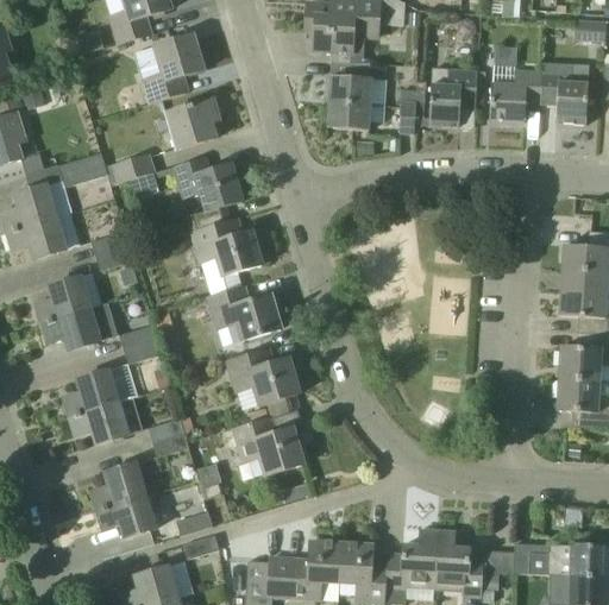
[(111,16),(118,43),(151,33),(145,16),(171,8),(169,0),(123,0),(126,11),(111,16)]
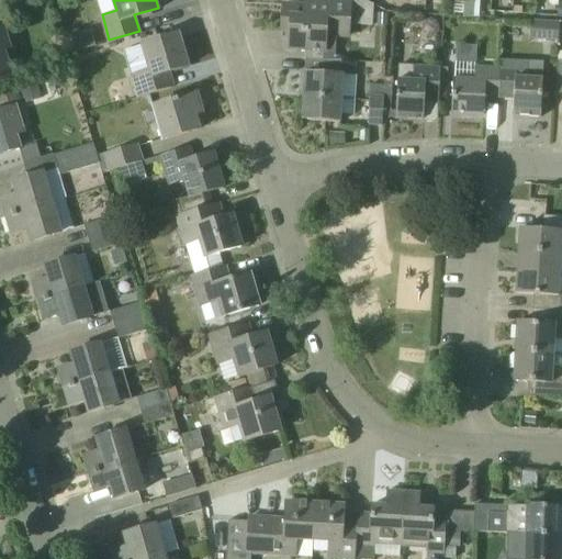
[(305,0),(305,3),(283,1),(282,30),(283,30),(283,29),(291,29),(290,46),(325,48),(326,32),(348,33),(349,22),(371,23),(373,2),(371,1),(369,0),(305,0)]
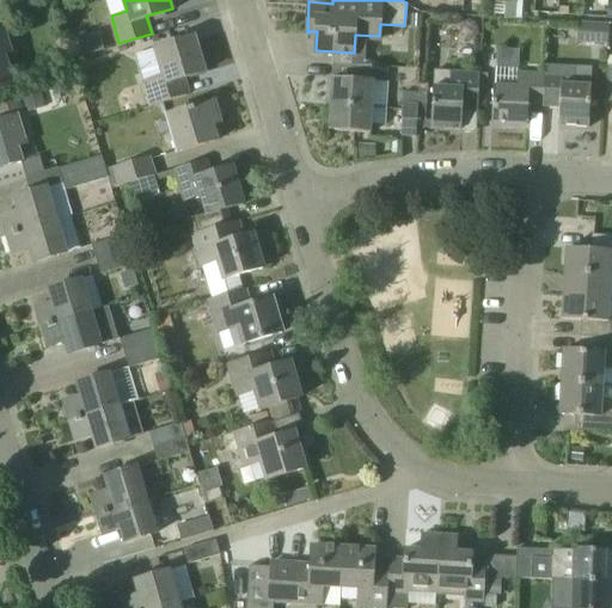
[(507,0),(494,0),(494,16),(505,16),(505,0),(507,0)]
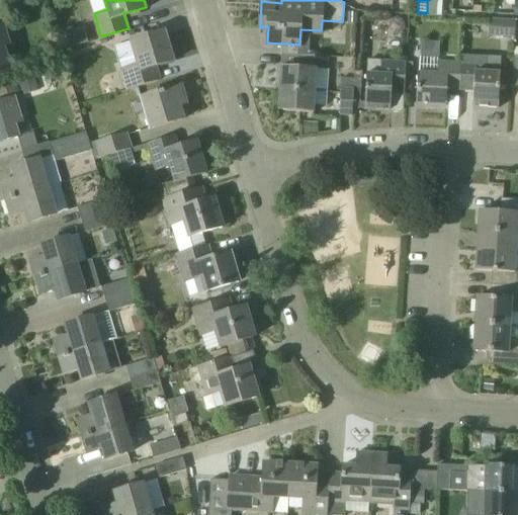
[(389,19),(389,22),(389,24),(390,26),(391,28),(393,29),(395,30),(397,30),(399,30),(401,29),(403,28),(405,26),(405,24),(406,22),(405,20),(405,18),(403,16),(401,14),(399,14),(397,13),(395,14),(393,15),(391,16),(390,17),(389,19)]
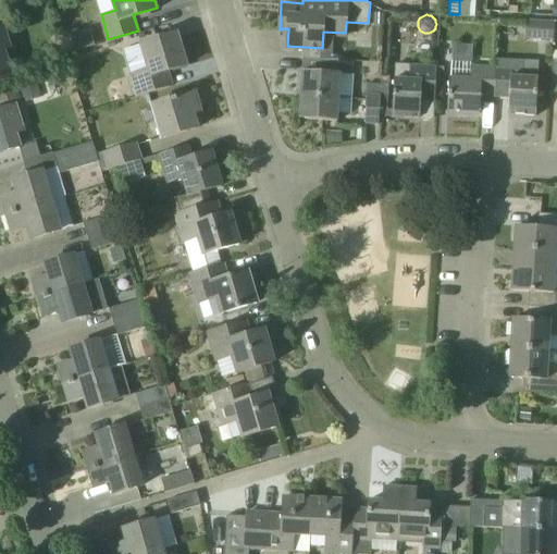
[(537,37),(554,37),(554,19),(537,17),(537,37)]
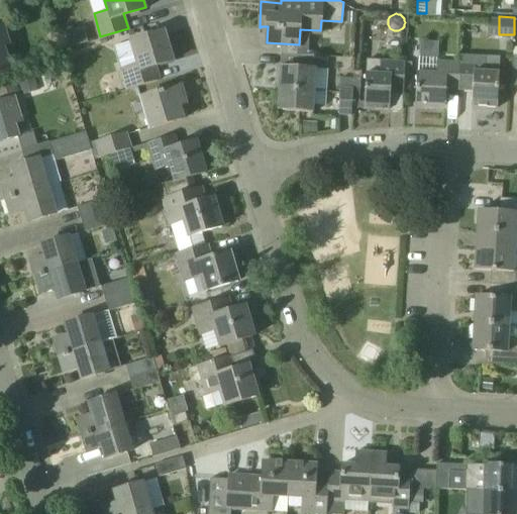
[(0,73),(9,71),(1,44),(9,42),(3,22),(0,23),(0,73)]
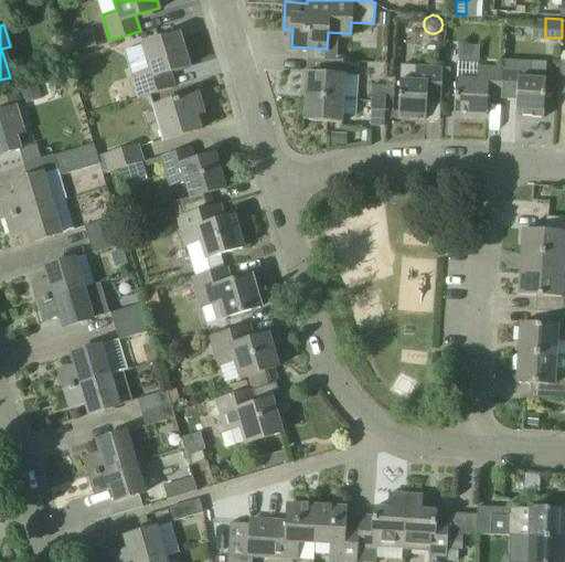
[(76,27),(62,31),(67,51),(95,43),(91,28),(77,31),(76,27)]
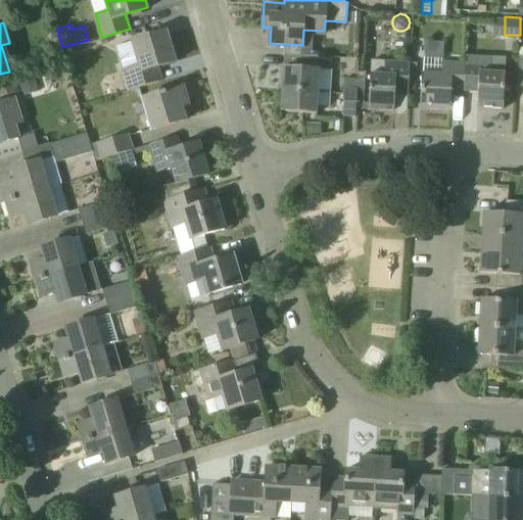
[(129,89),(159,80),(155,65),(175,59),(165,30),(133,39),(140,63),(123,68),(129,89)]
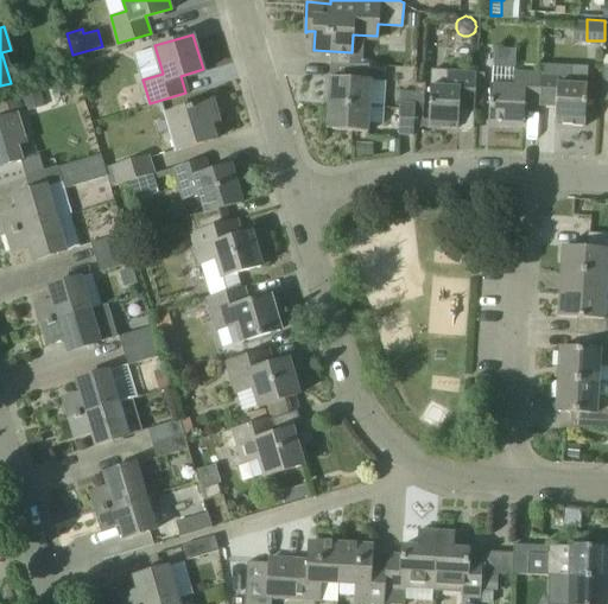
[(384,78),(384,77),(384,64),(354,62),(353,76),(330,75),(327,127),(367,129),(368,120),(382,121),(385,78),(384,78)]
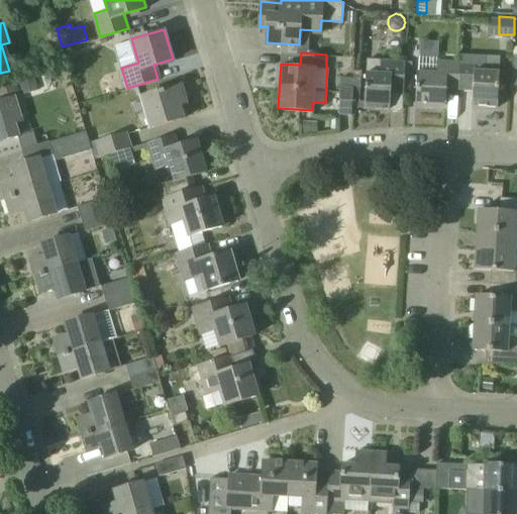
[(497,105),(499,71),(500,55),(486,55),(461,53),(461,61),(459,88),(473,88),(472,104),(497,105)]
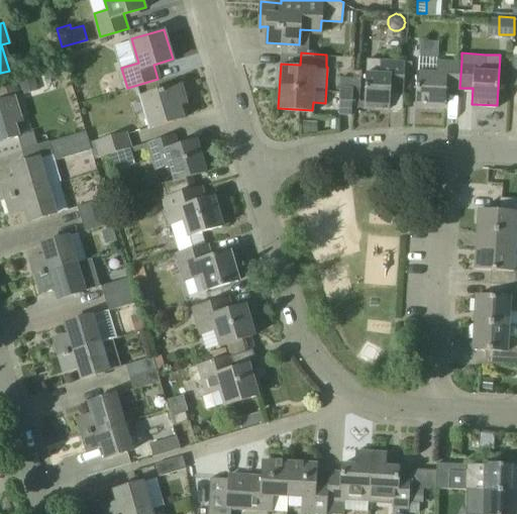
[(459,88),(461,61),(436,60),(436,56),(417,55),(415,101),(445,103),(445,87),(459,88)]
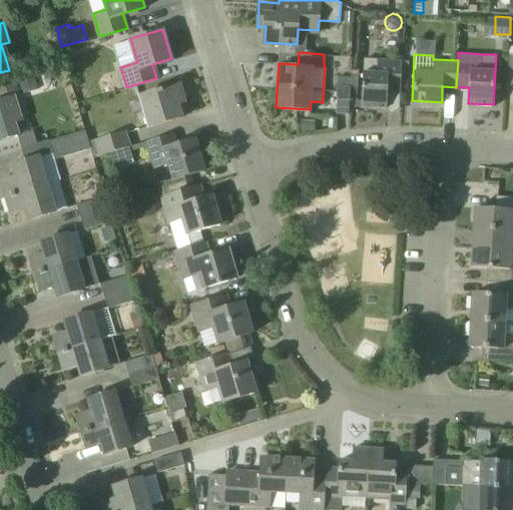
[(350,86),(350,104),(361,105),(387,106),(387,89),(400,90),(401,70),(402,59),(364,57),(363,70),(362,87),(357,87),(358,67),(351,66),(351,75),(350,86)]
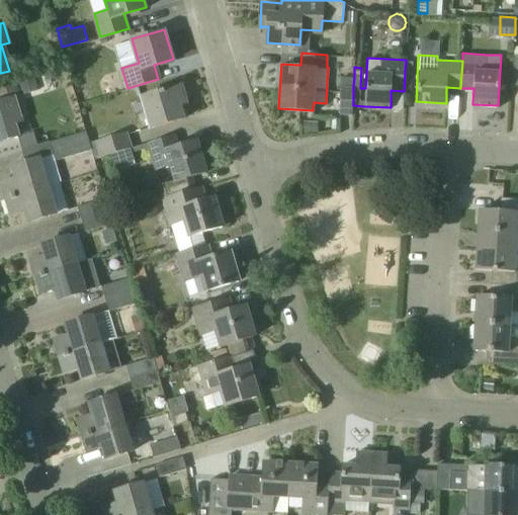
[(340,75),(339,86),(341,86),(353,87),(354,76),(340,75)]
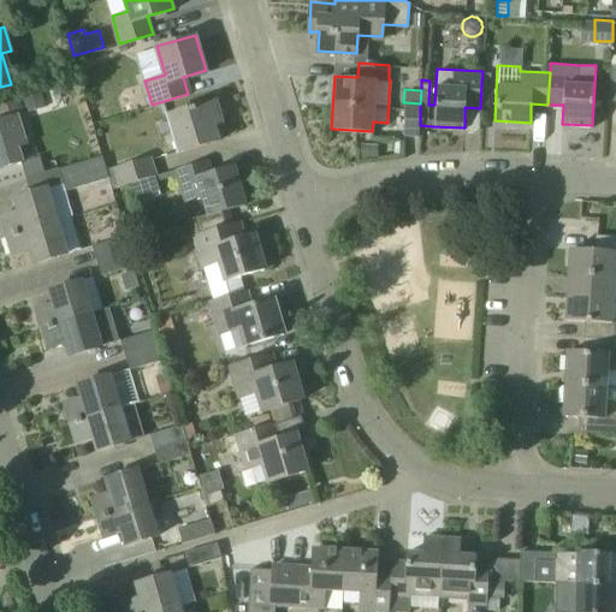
[(25,95),(30,110),(46,105),(42,90),(25,95)]
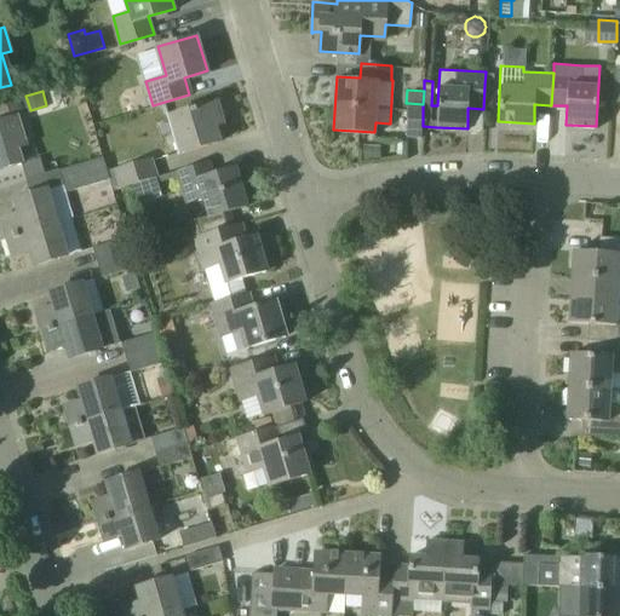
[(23,161),(18,145),(27,143),(22,127),(27,126),(18,98),(0,103),(0,167),(22,161),(27,178),(44,172),(39,156),(23,161)]
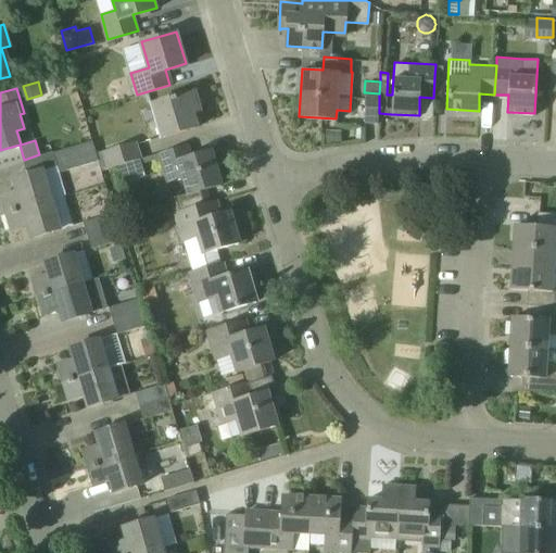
[(162,136),(198,125),(193,112),(200,110),(193,90),(151,102),(162,136)]
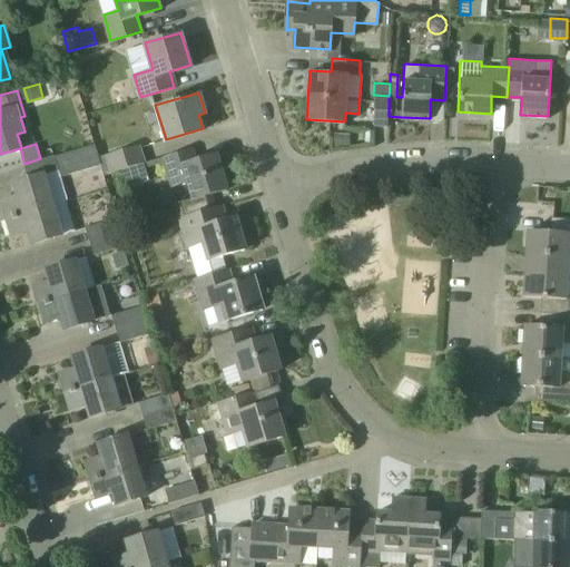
[(387,125),(389,116),(389,96),(375,95),(373,124),(387,125)]
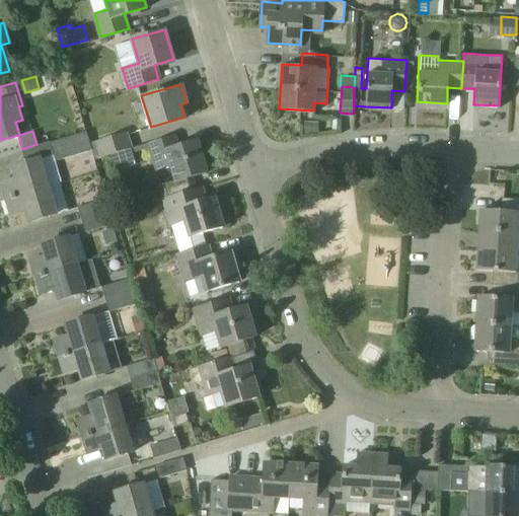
[(55,159),(91,148),(86,130),(50,141),(55,159)]
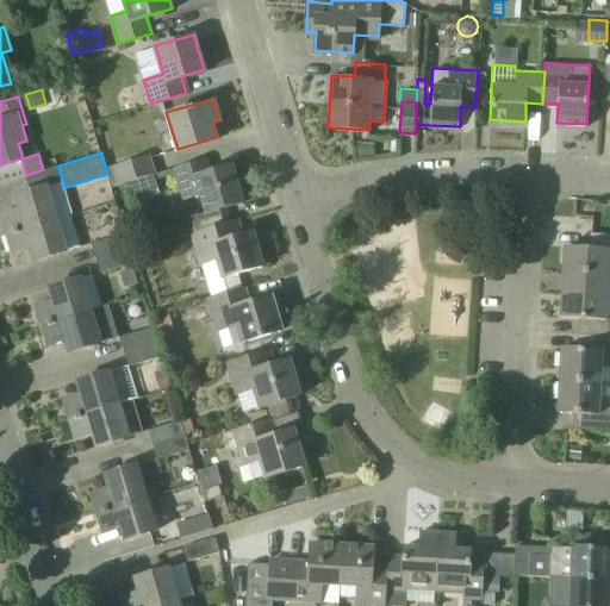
[(117,183),(151,173),(154,172),(149,154),(111,164),(117,183)]
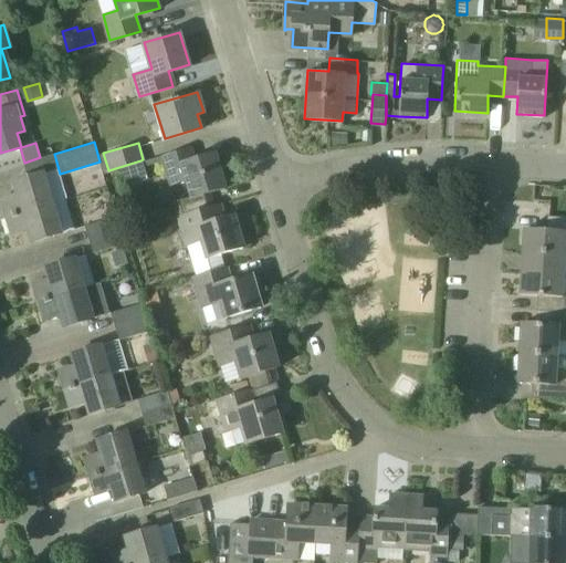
[(194,158),(190,146),(161,154),(170,183),(186,178),(191,196),(174,200),(178,215),(212,205),(208,191),(226,186),(216,153),(194,158)]
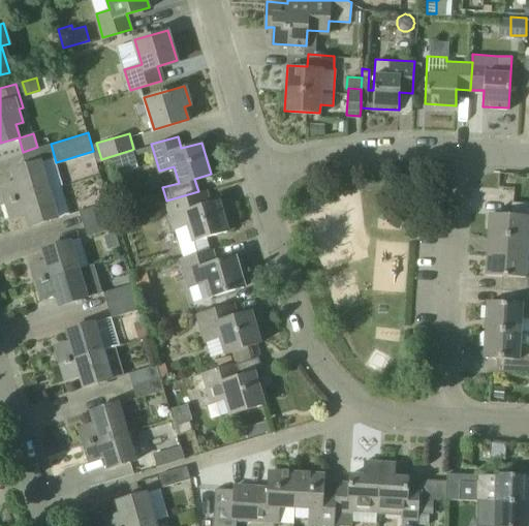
[(5,202),(50,188),(40,159),(12,168),(16,180),(0,185),(5,202)]
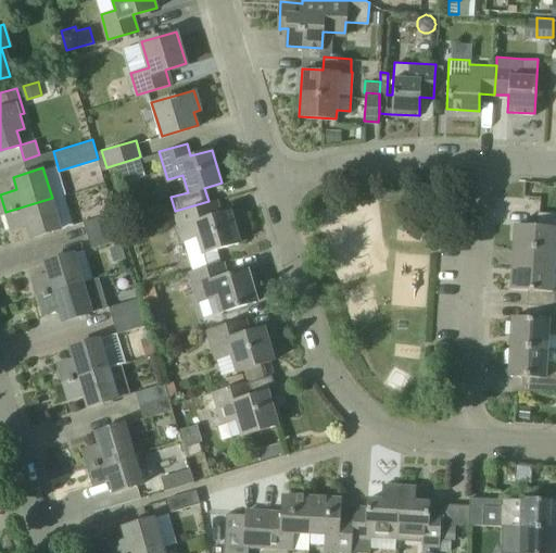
[(61,227),(52,198),(5,212),(11,229),(27,225),(30,237),(61,227)]
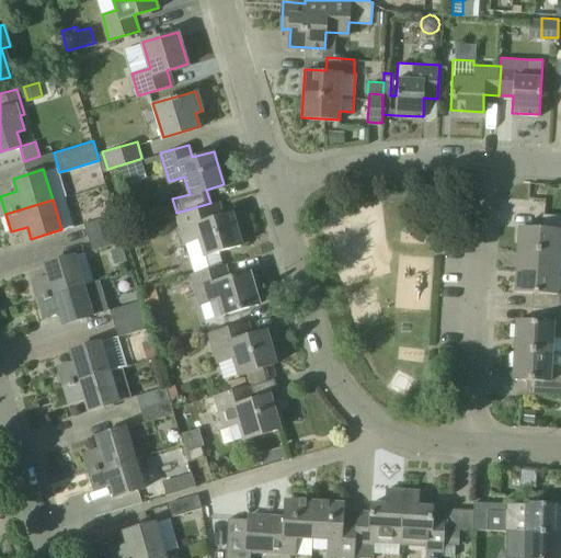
[(222,215),(218,200),(210,203),(176,213),(185,241),(201,237),(205,254),(241,245),(231,212),(222,215)]
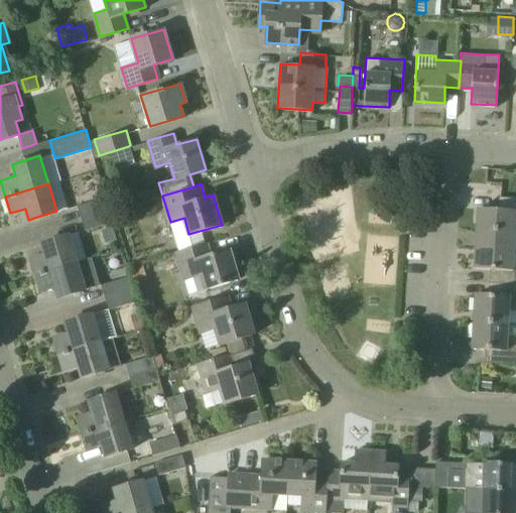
[(515,197),(499,196),(498,208),(478,207),(476,228),(515,230),(515,197)]
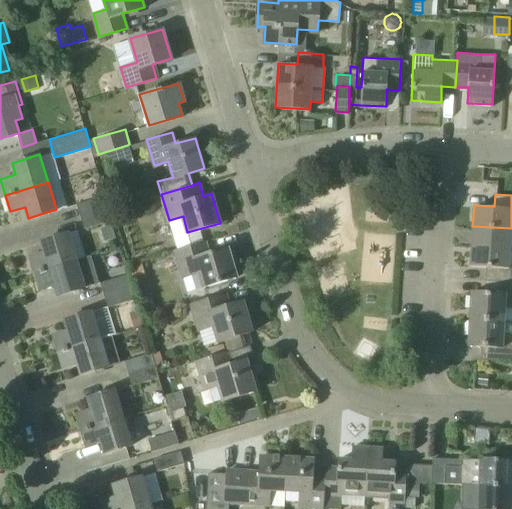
[(80,215),(104,207),(101,196),(76,203),(80,215)]
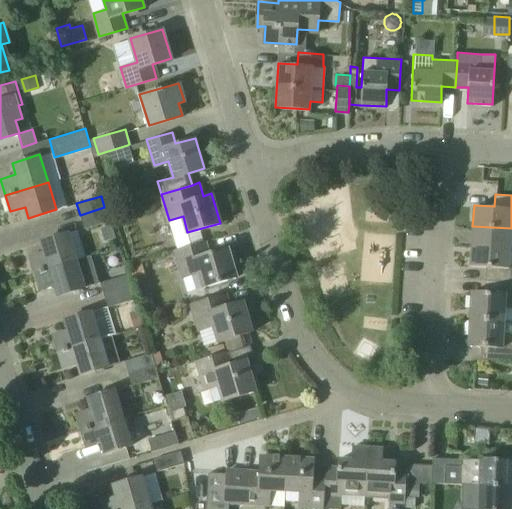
[(109,209),(112,219),(113,221),(127,217),(124,205),(109,209)]
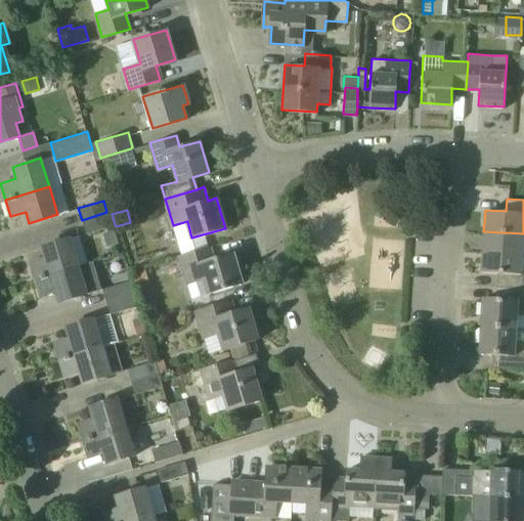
[(86,232),(115,224),(111,211),(106,212),(82,220),(86,232)]
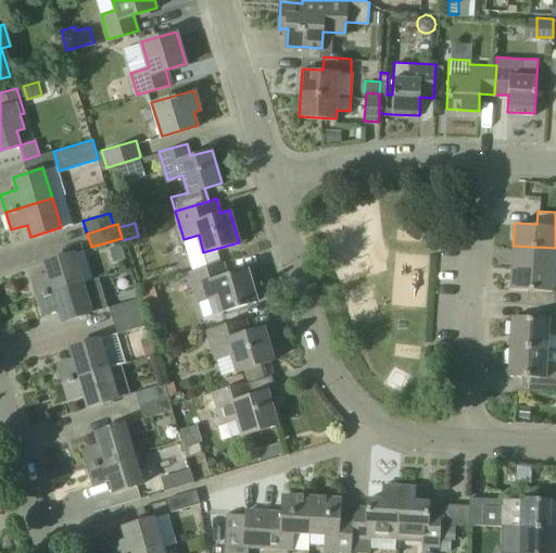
[(109,246),(113,260),(125,256),(121,242),(109,246)]
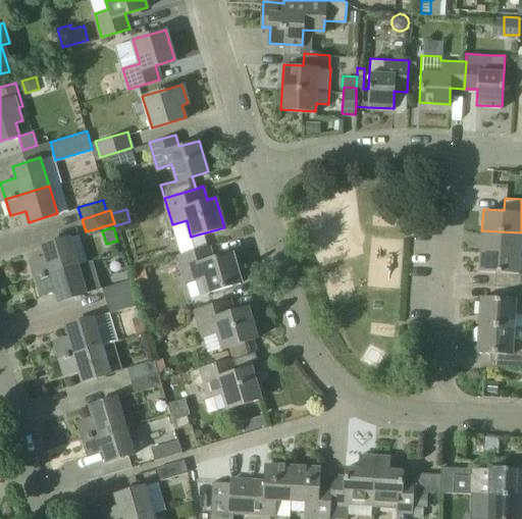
[(521,243),(521,232),(481,230),(481,240),(480,250),(520,252),(521,243)]
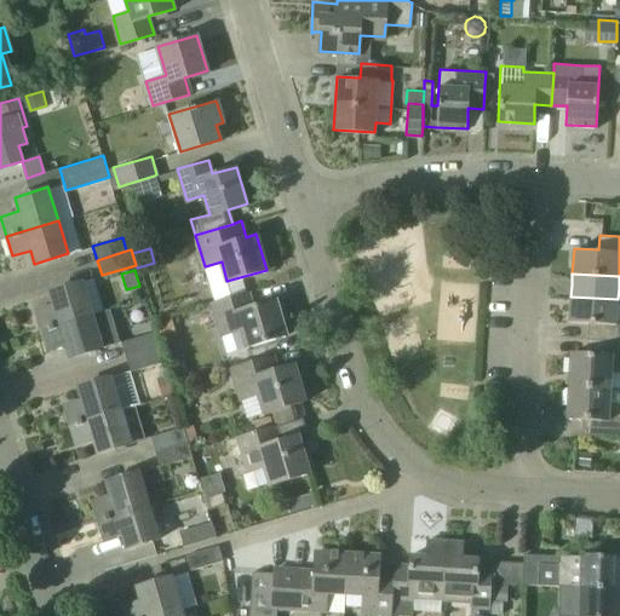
[(92,314),(82,281),(50,291),(53,304),(35,309),(41,329),(92,314)]
